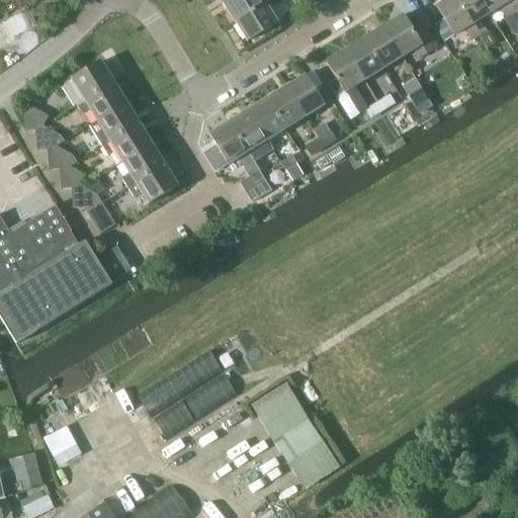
[(236,22),(264,4),(262,0),(230,0),(224,4),(236,22)]
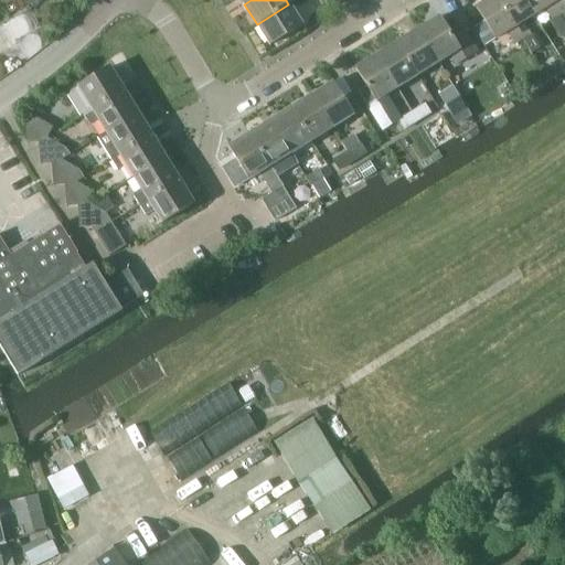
[(522,36),(499,0),(486,0),(476,7),(497,39),(507,32),(513,42),(522,36)]
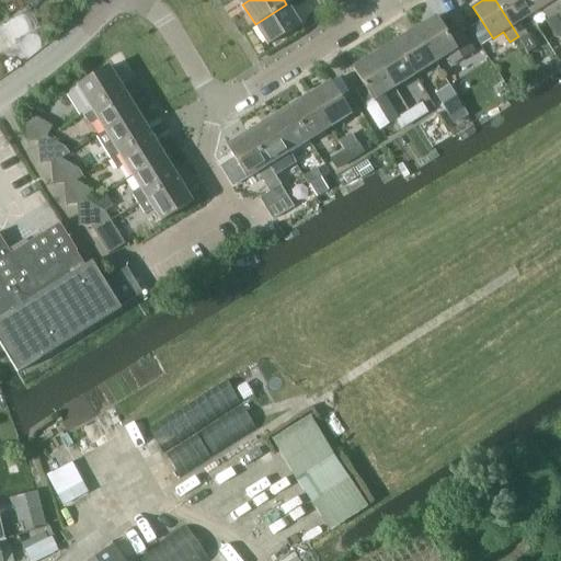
[(530,15),(521,0),(495,0),(518,36),(526,32),(519,22),(530,15)]
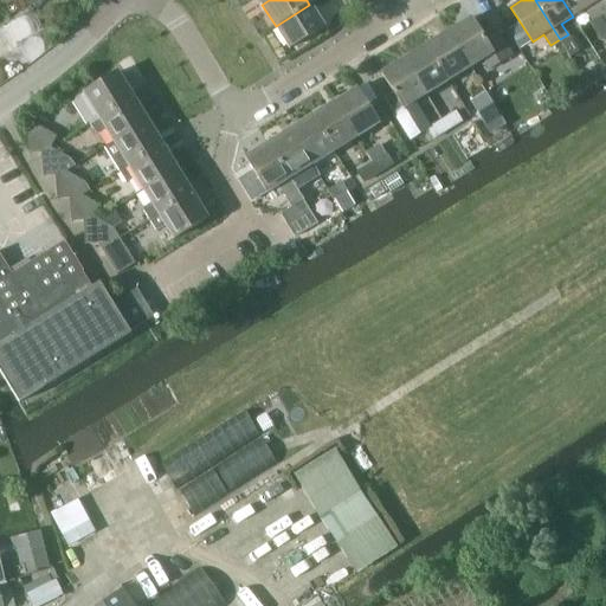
[(601,14),(592,0),(562,0),(573,17),(585,10),(592,20),(601,14)]
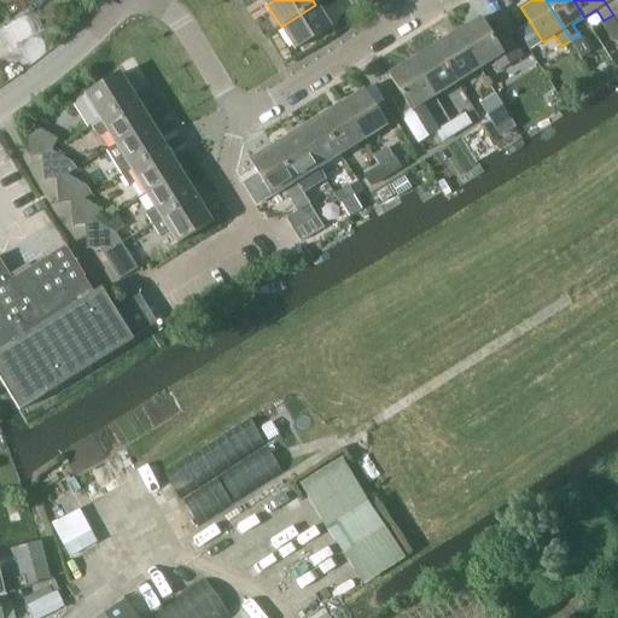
[(604,0),(613,15),(617,11),(617,5),(614,0),(604,0)]
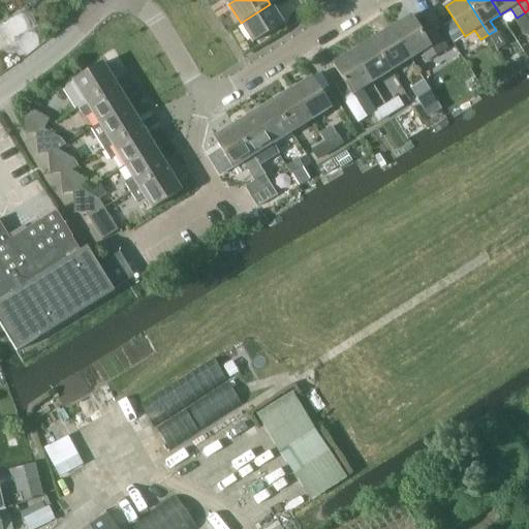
[(270,4),(241,23),(252,41),(282,23),(270,4)]
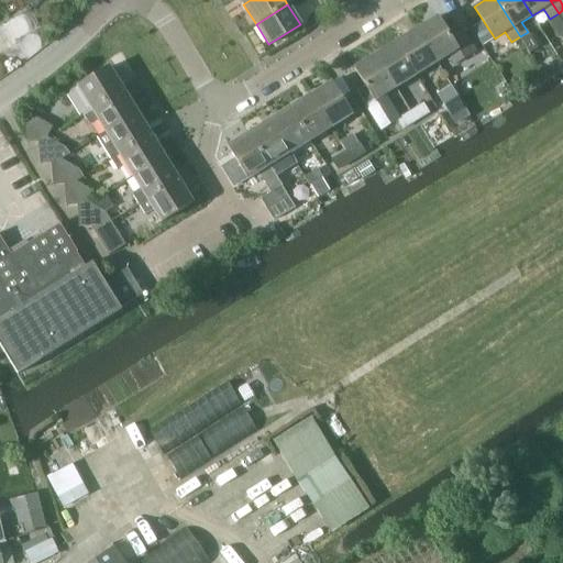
[(417,29),(437,61),(446,54),(453,64),(474,51),(459,26),(448,33),(438,17),(417,29)]
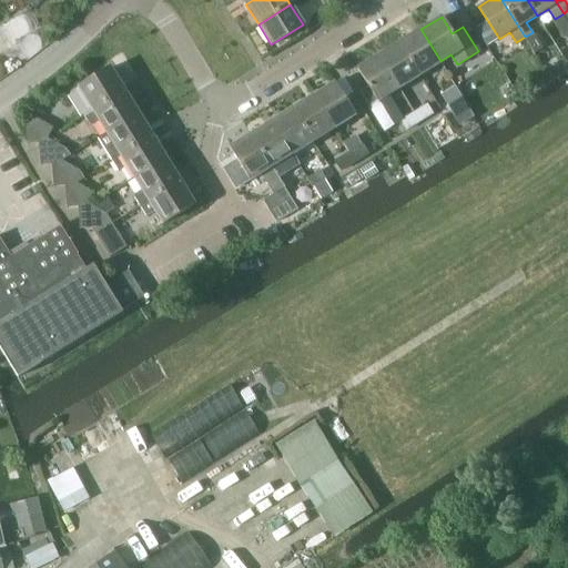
[(440,61),(421,29),(398,42),(418,74),(440,61)]
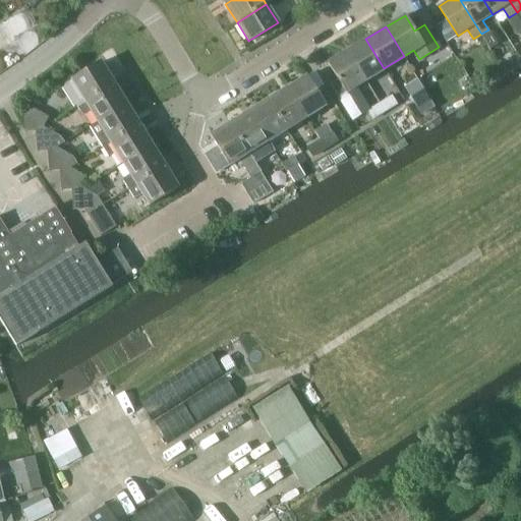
[(384,68),(365,39),(347,51),(365,80),(384,68)]
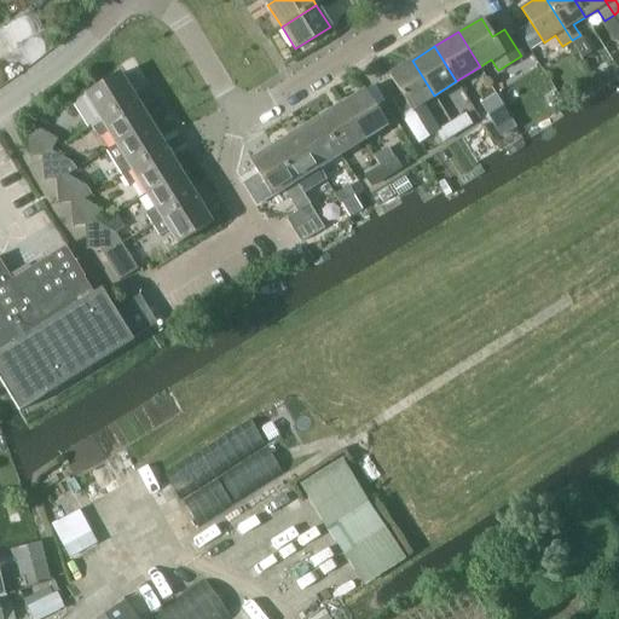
[(434,96),(412,61),(389,75),(400,92),(391,98),(409,128),(429,115),(422,103),(434,96)]
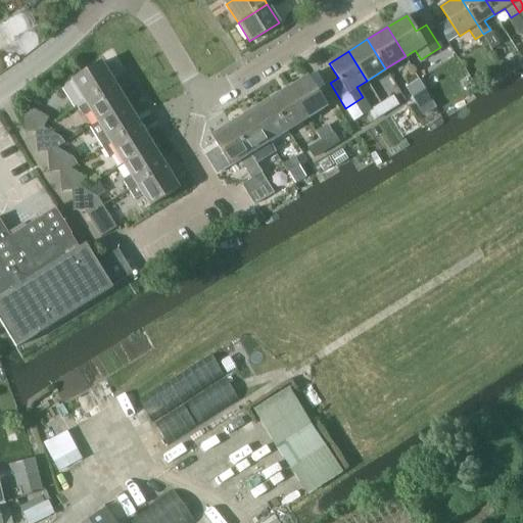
[(89,98),(113,83),(100,62),(73,80),(64,85),(77,105),(85,100),(89,98)]
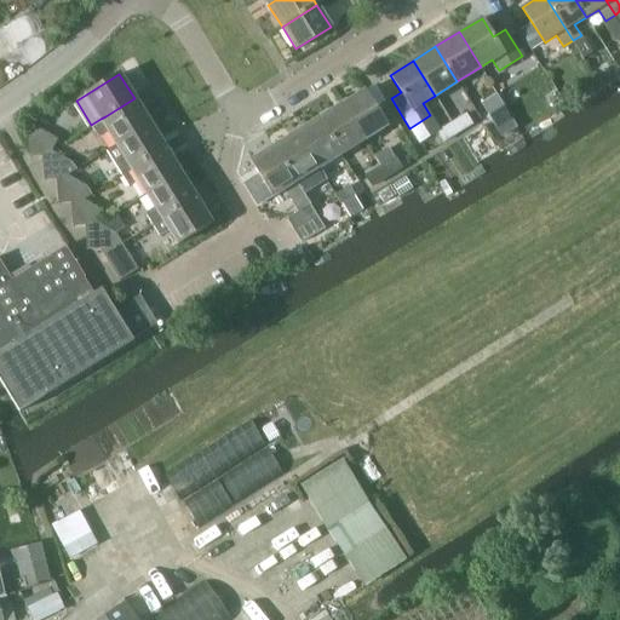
[(465,110),(453,89),(442,95),(453,116),(465,110)]
